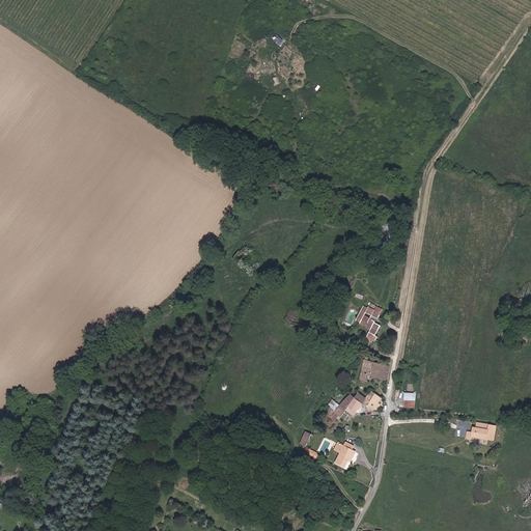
[(369,308),(364,305),(361,311),(360,310),(357,318),(361,322),(360,324),(370,330),(365,339),(374,344),(378,337),(376,335),(382,326),(375,323),(376,322),(374,320),(376,317),(380,319),(385,310),(378,306),(376,309),(370,306),(369,308)]
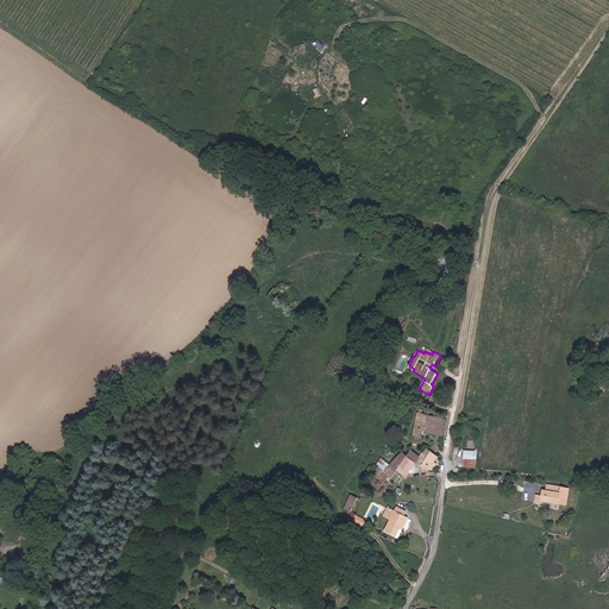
[(422,432),(443,437),(444,428),(439,427),(439,419),(416,414),(410,437),(420,439),(422,432)]
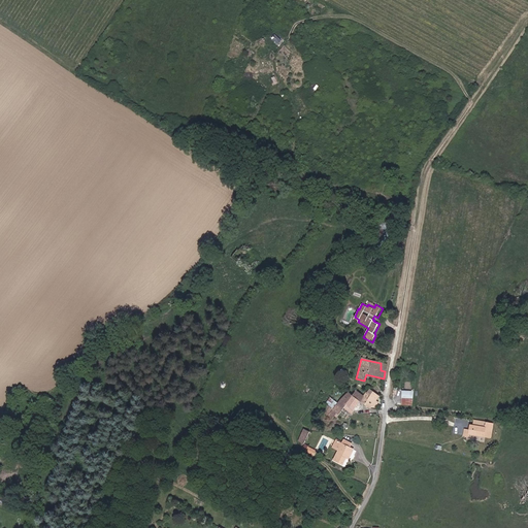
[(368,391),(363,397),(360,402),(369,408),(377,397),(368,391)]
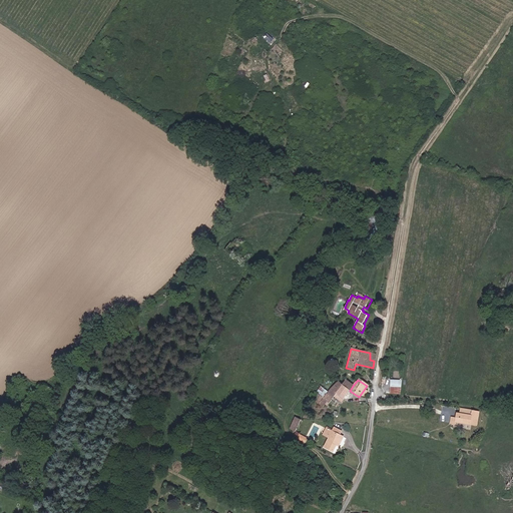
[(327,394),(332,399),(336,394),(342,386),(350,391),(353,386),(346,381),(343,384),(338,381),(327,394)]
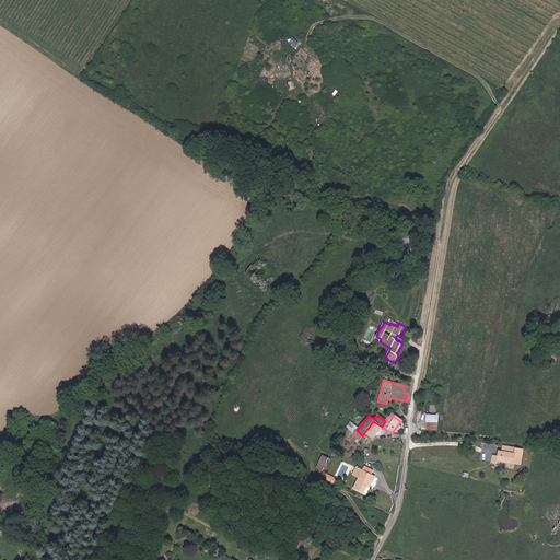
[(427,417),(426,429),(434,430),(435,417),(427,417)]
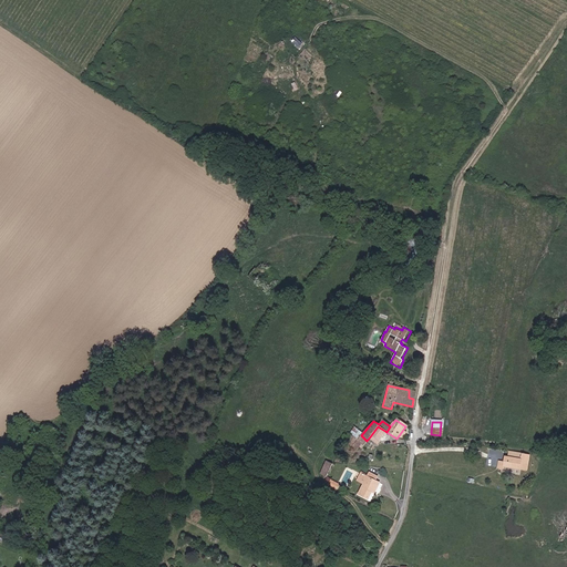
[(379,441),(387,432),(378,426),(371,435),(379,441)]
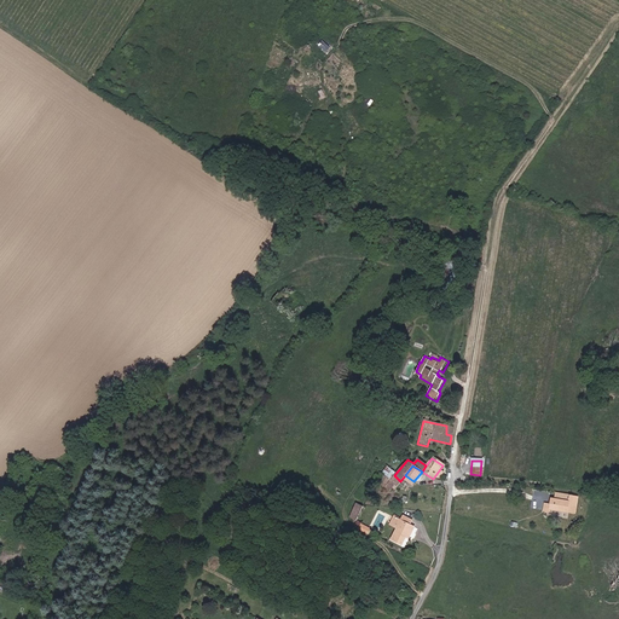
[(386,468),(382,474),(389,479),(393,473),(386,468)]
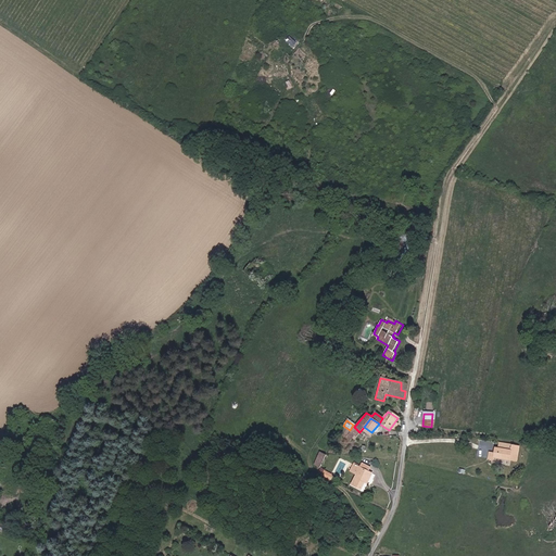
[(351,431),(350,430),(343,426),(340,431),(345,437),(345,438),(350,441),(352,438),(354,440),(359,432),(354,427),(351,431)]
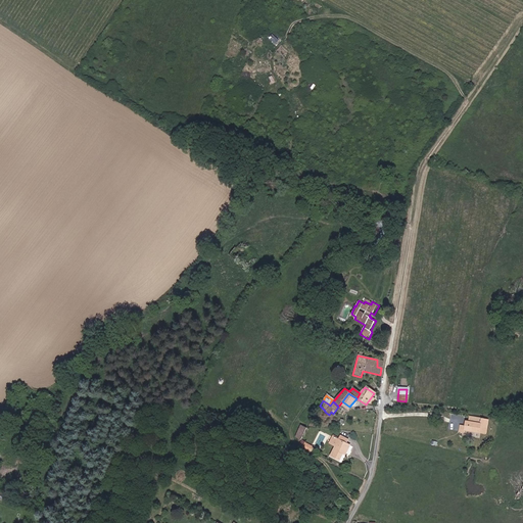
[(465,431),(480,433),(484,434),(486,420),(469,418),(468,422),(465,422),(465,427),(460,426),(458,431),(461,432),(460,435),(464,436),(465,431)]
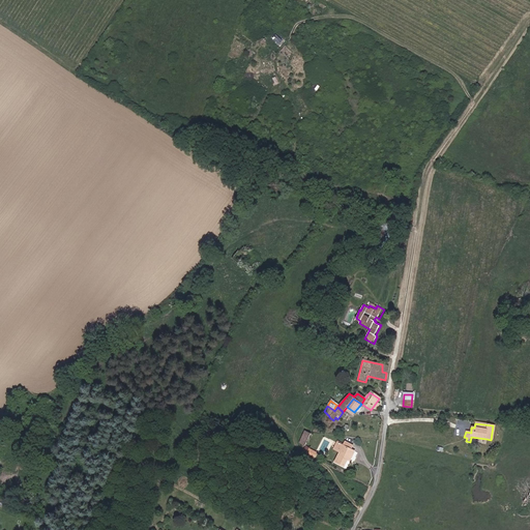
[(311,433),(305,431),(300,443),(305,445),(311,433)]
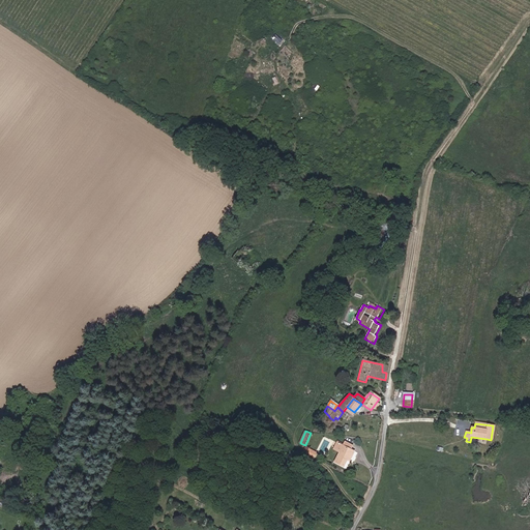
[(330,445),(335,448),(340,442),(333,439),(330,445)]
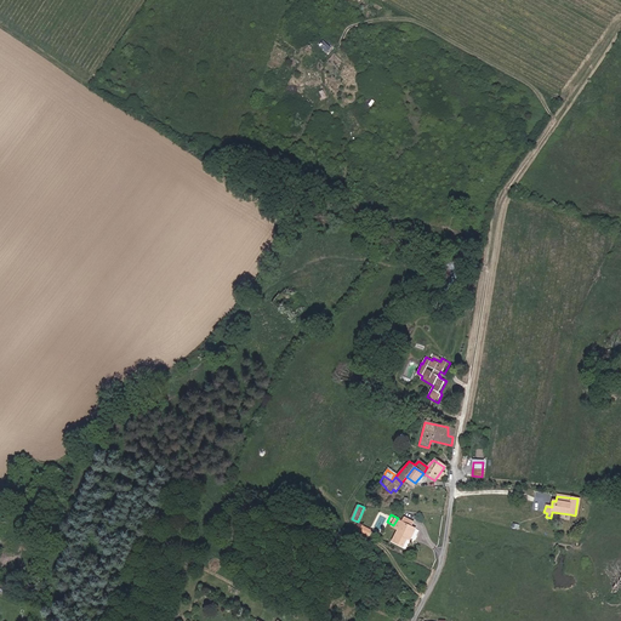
[(399,516),(398,518),(393,525),(387,539),(398,543),(403,531),(406,533),(410,525),(405,523),(408,519),(399,516)]
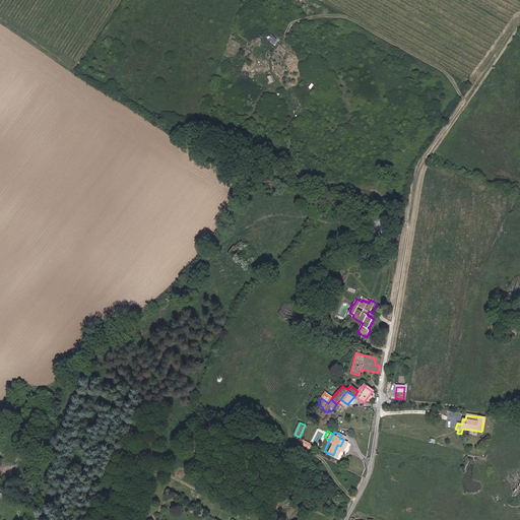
[(301,437),(298,442),(308,447),(311,442),(301,437)]
